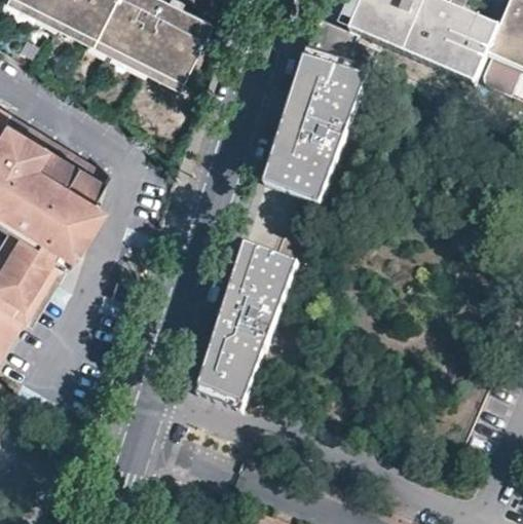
[(22,0),(172,78),(201,20),(163,0),(22,0)]
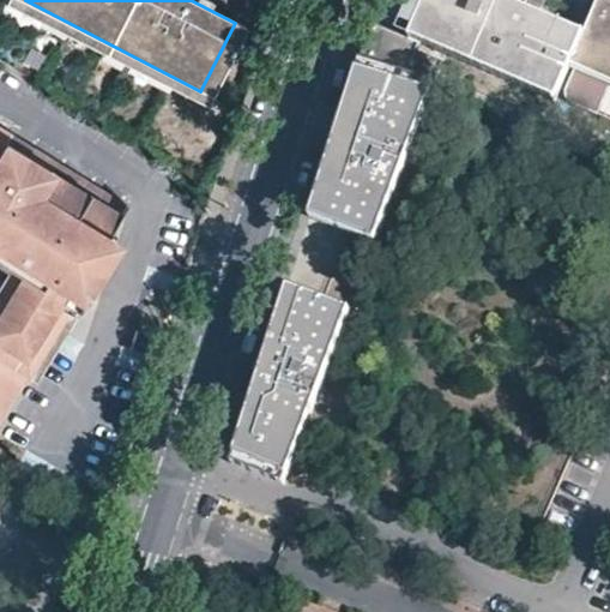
[(418,0),(404,36),(434,49),(547,97),(577,29),(508,0),(418,0)]
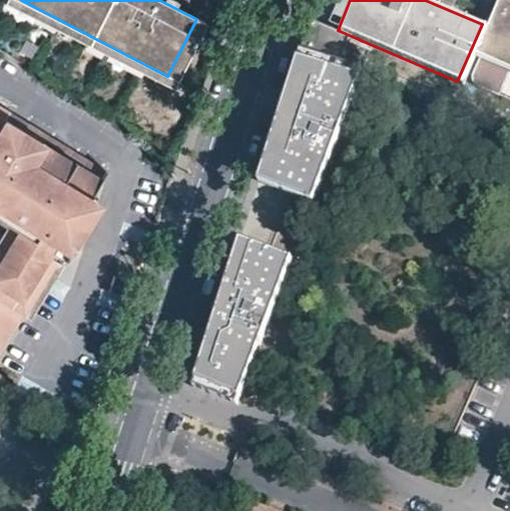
[(494,0),(472,53),(476,55),(508,68),(509,69),(509,0),(494,0)]
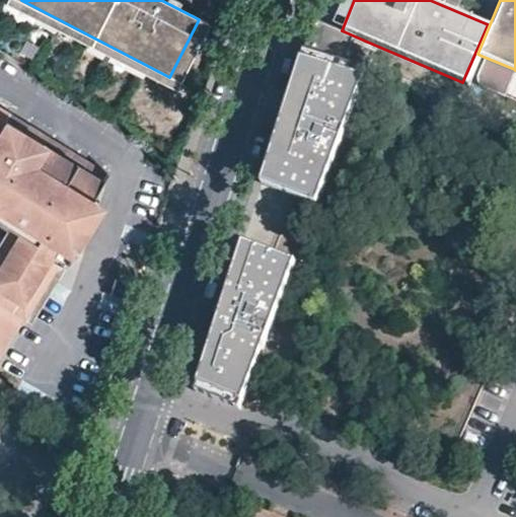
[(255,180),(309,201),(360,47),(339,38),(342,30),(309,17),(255,180)]
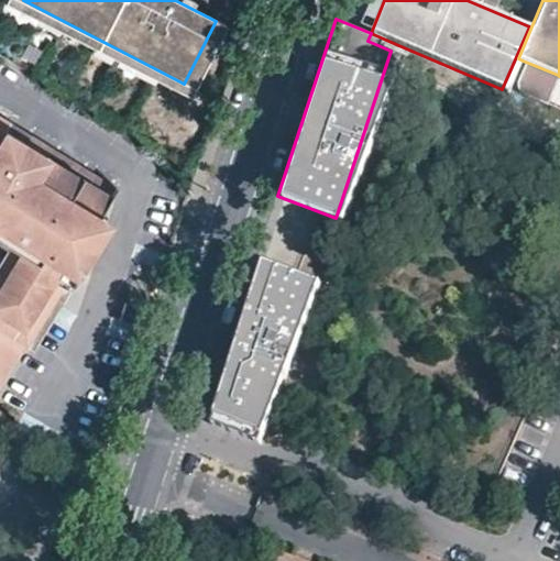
[(547,99),(558,75),(523,61),(514,80),(517,85),(524,89),(547,99)]
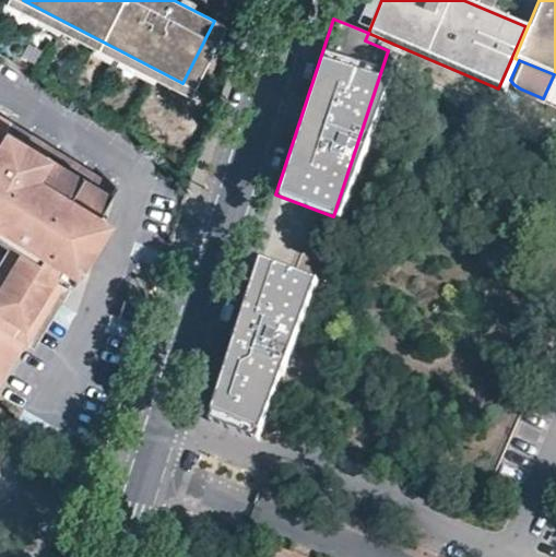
[(107,180),(0,114),(0,120),(104,186),(107,180)]
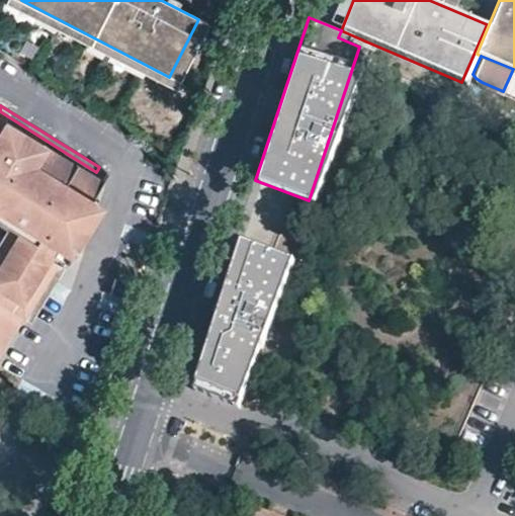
[(96,172),(0,111),(0,223),(7,228),(0,239),(0,346),(53,261),(40,254),(54,232),(39,224),(46,215),(52,204),(63,210),(66,205),(73,209),(96,172)]
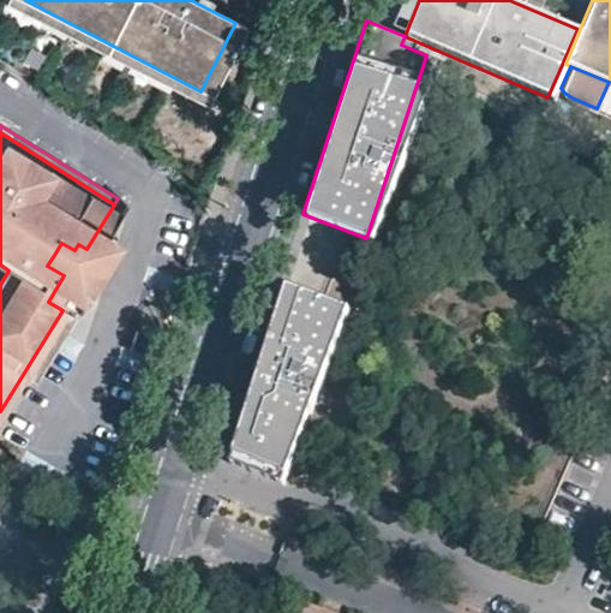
[(282,484),(345,308),(281,284),(226,460),(282,484)]
